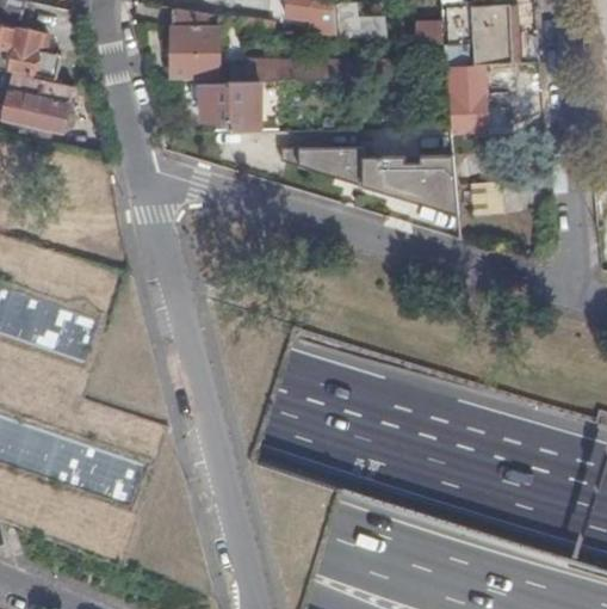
[(18,28),(24,2),(14,0),(0,0),(0,48),(12,51),(8,68),(54,79),(60,55),(37,49),(41,32),(18,28)]
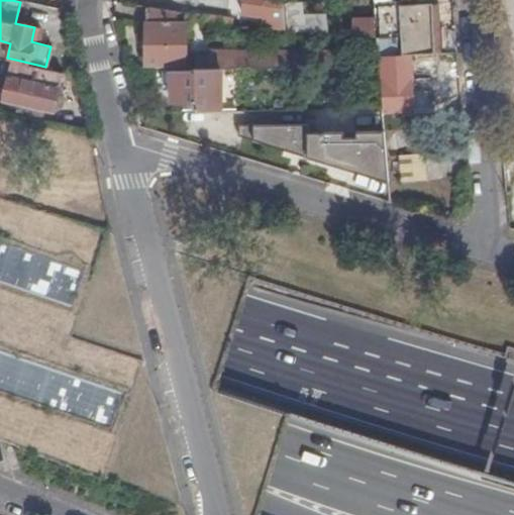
[(239,8),(240,0),(225,0),(224,5),(239,8)]
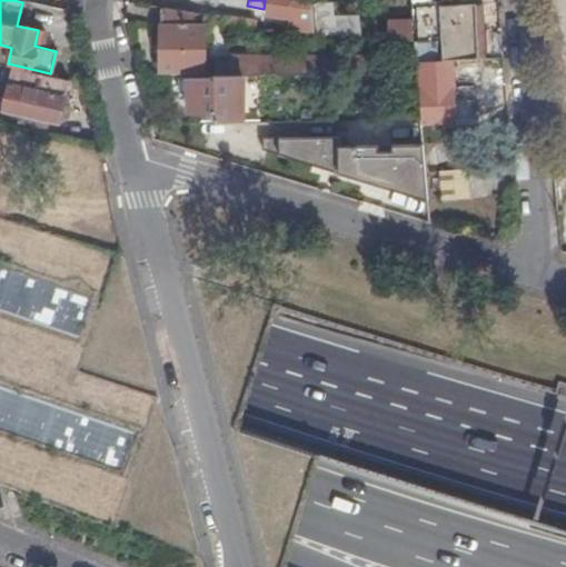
[(288,28),(314,33),(309,0),(268,0),(267,15),(289,19),(288,28)]
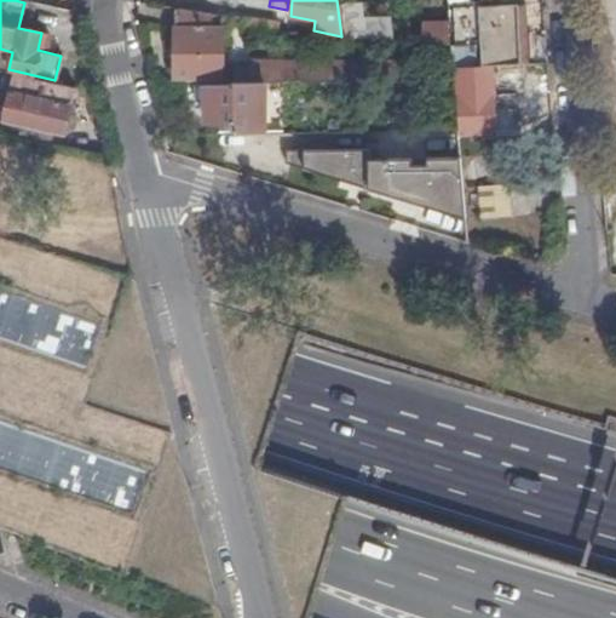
[(444,0),(447,23),(467,21),(464,0),(444,0)]
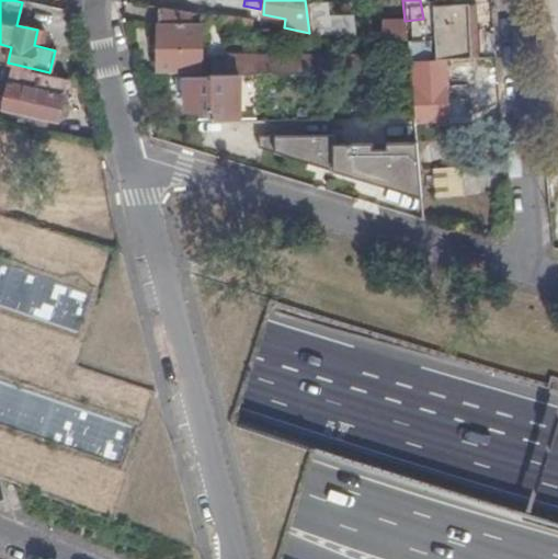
[(435,61),(443,60),(471,59),(467,7),(431,9),(435,61)]
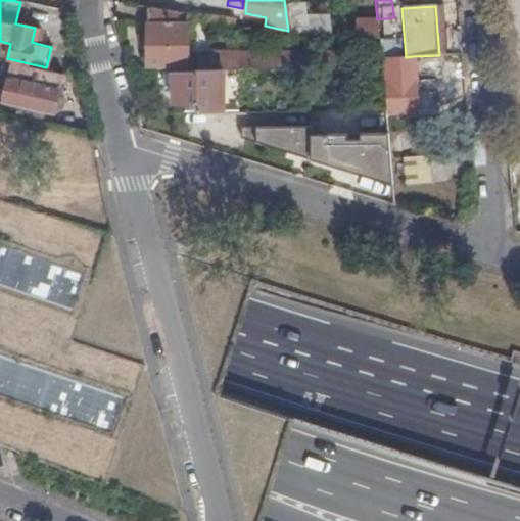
[(178,24),(178,12),(146,8),(146,65),(186,65),(187,24),(178,24)]
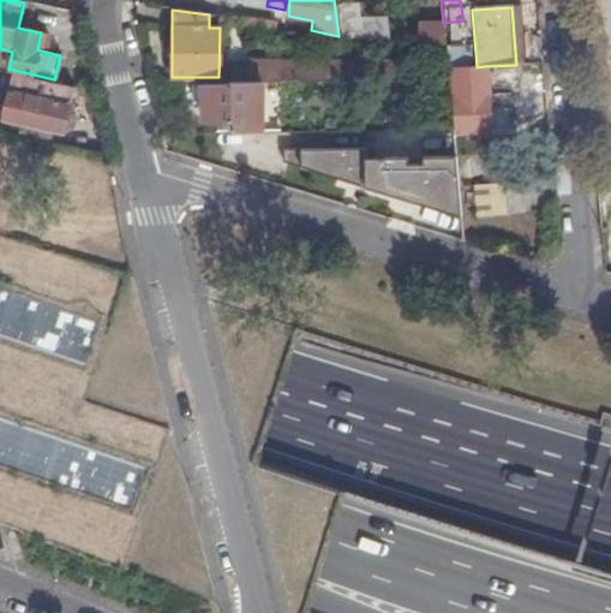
[(418,45),(445,45),(443,24),(419,23),(418,45)]
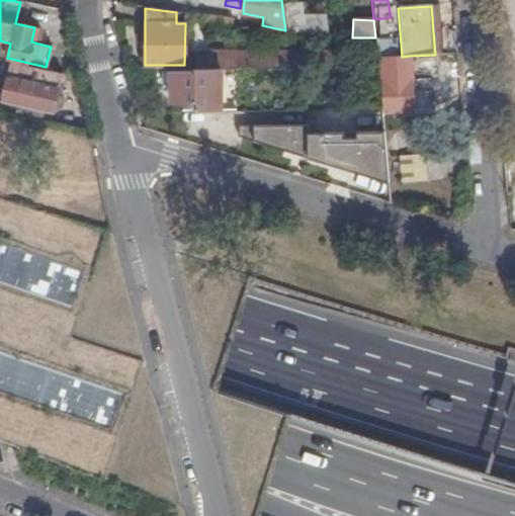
[(233,21),(207,20),(207,28),(233,30),(233,21)]
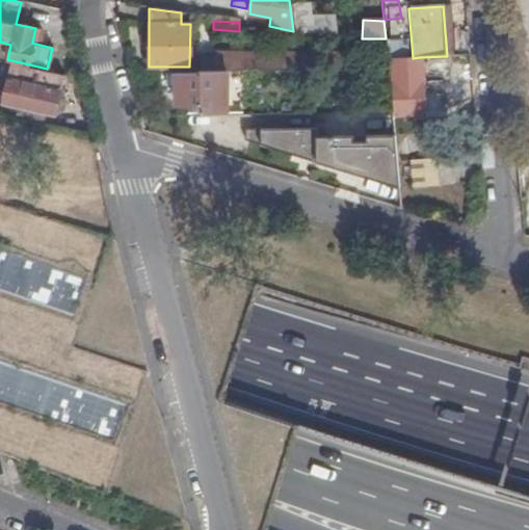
[(212,55),(212,71),(223,71),(344,72),(344,56),(212,55)]
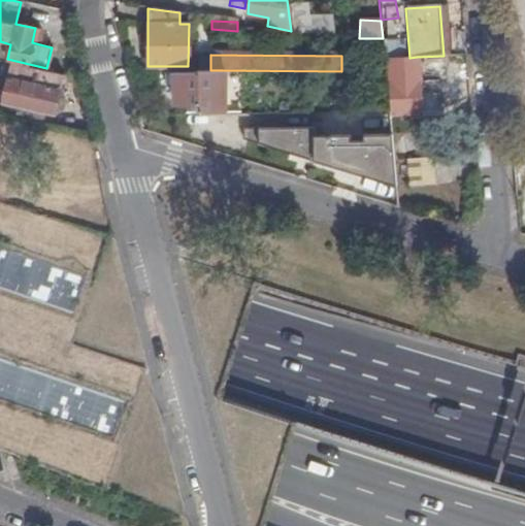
[(409,58),(389,59),(390,84),(392,116),(399,116),(400,123),(407,122),(406,114),(421,113),(420,83),(418,83),(417,57),(409,58)]
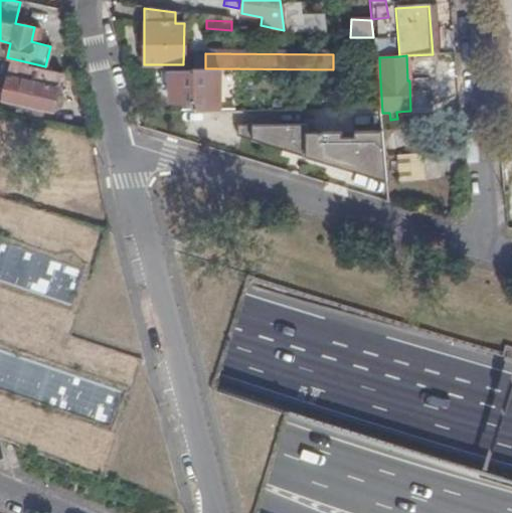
[(57,87),(60,72),(11,61),(7,77),(21,81),(17,97),(28,99),(26,109),(41,113),(44,104),(52,105),(60,102),(62,94),(57,87)]
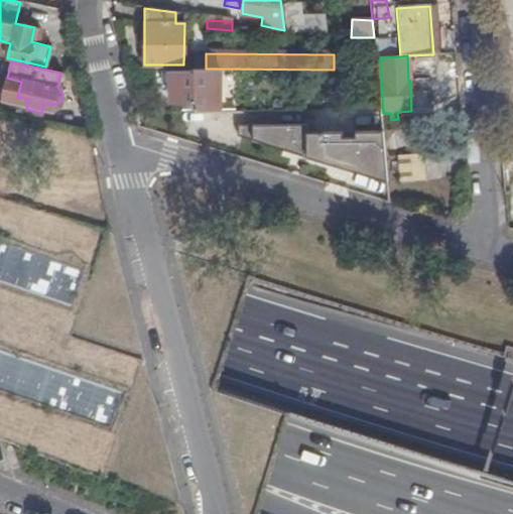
[(191,69),(191,71),(164,71),(161,73),(161,83),(164,85),(171,84),(171,103),(193,102),(193,110),(218,110),(217,69),(206,69),(191,69)]
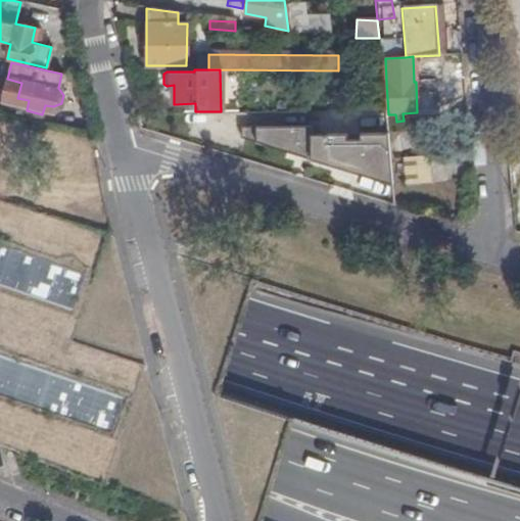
[(403,156),(405,184),(431,182),(429,155),(403,156)]
